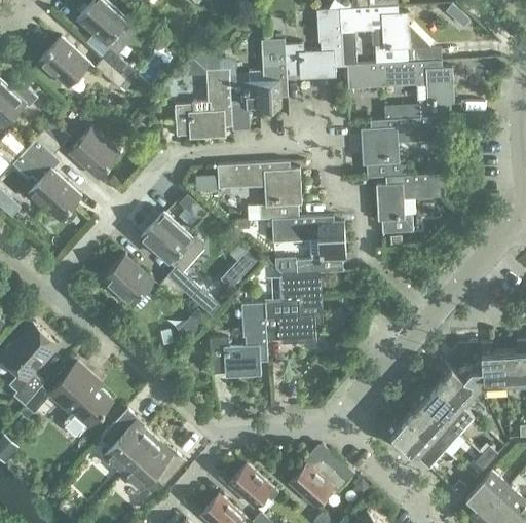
[(107,45),(128,22),(105,0),(95,0),(78,20),(107,45)]
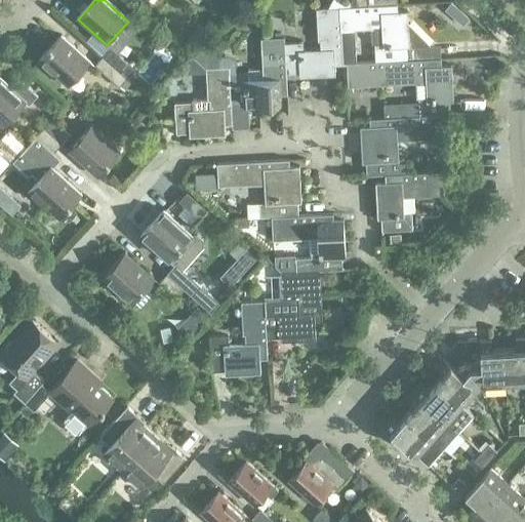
[(355,0),(356,9),(387,7),(386,0),(355,0)]
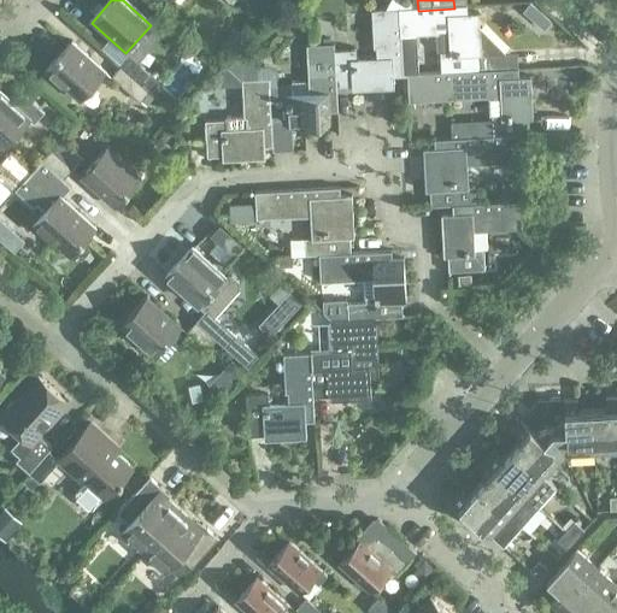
[(538,31),(548,22),(529,5),(519,15),(538,31)]
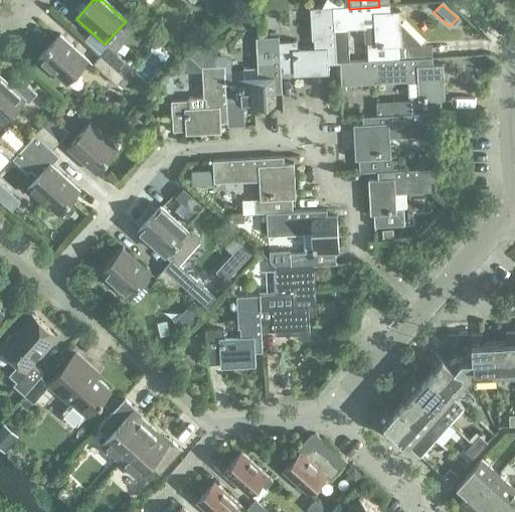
[(389,6),(379,7),(349,9),(332,10),(334,32),(364,30),(365,45),(367,45),(368,62),(422,60),(421,45),(401,46),(399,13),(389,13),(389,6)]
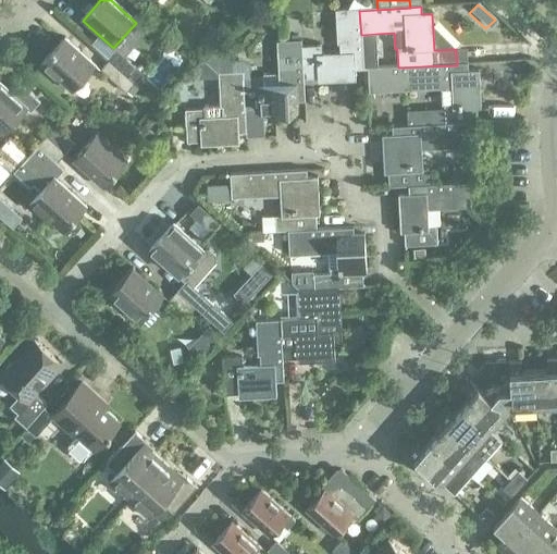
[(321,48),(301,49),(304,82),(318,81),(318,84),(356,83),(356,72),(362,71),(361,35),(359,11),(335,12),(336,47),(339,47),(339,56),(322,57),(321,48)]
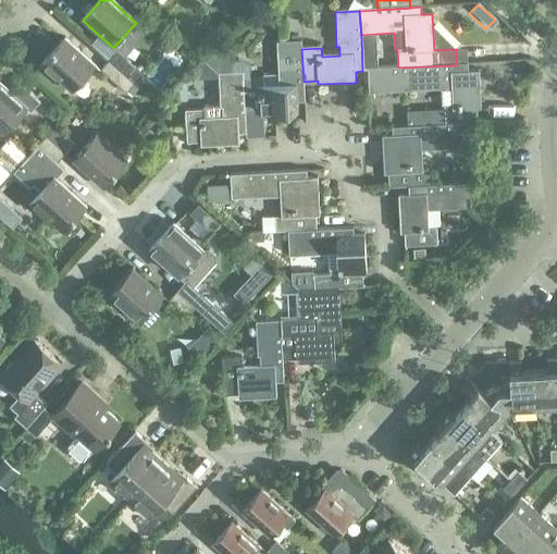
[(74,94),(96,68),(65,39),(42,65),(74,94)]
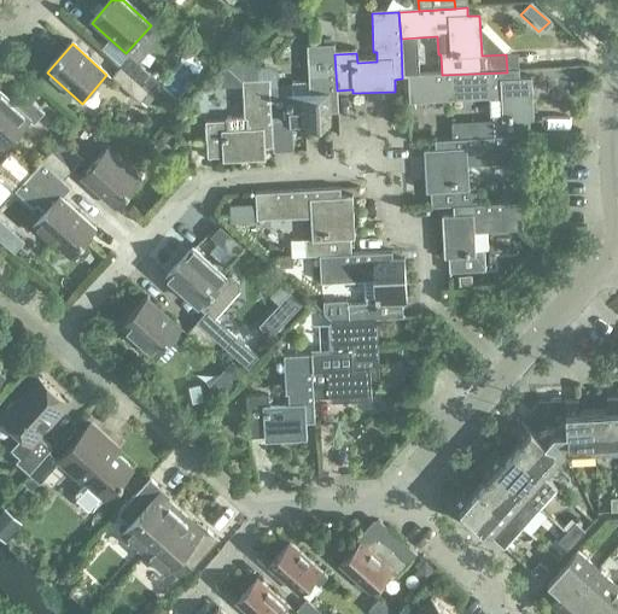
[(291,88),(269,89),(272,126),(287,124),(287,129),(330,127),(330,115),(338,115),(337,91),(334,54),(334,47),(307,48),(309,87),(312,87),(312,97),(292,98),(291,88)]
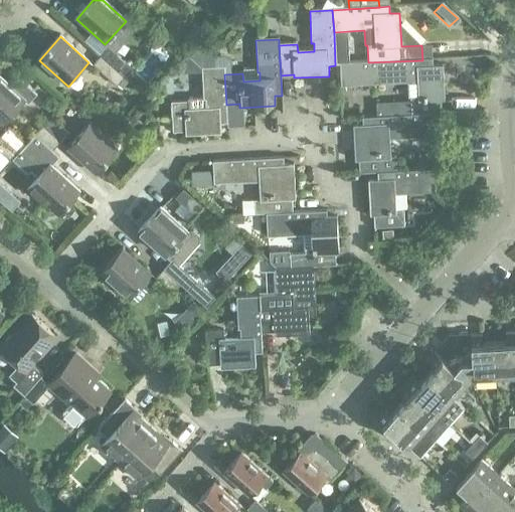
[(120,73),(128,64),(110,48),(102,57),(120,73)]
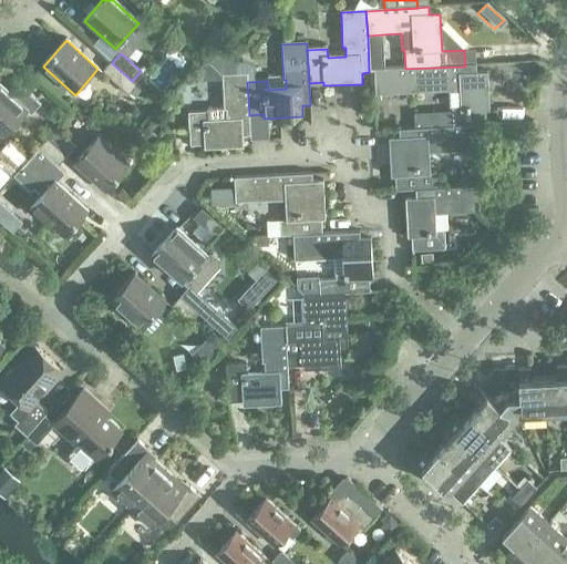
[(138,86),(132,81),(112,63),(103,73),(130,96),(138,86)]
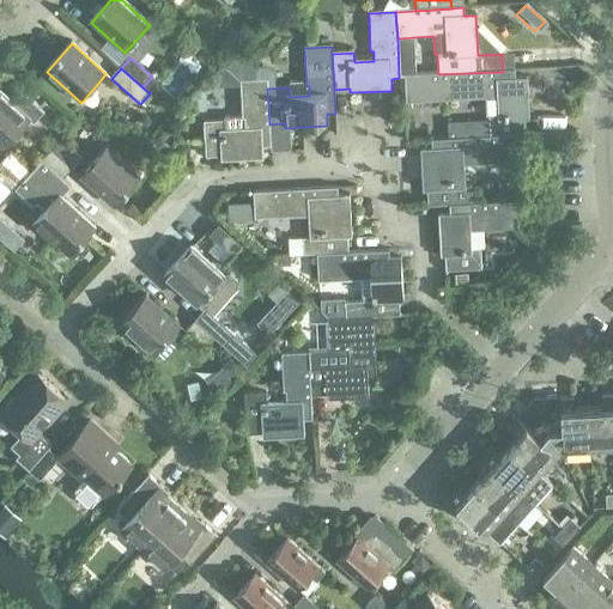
[(515,71),(503,72),(474,73),(448,74),(438,74),(431,75),(405,77),(406,103),(432,101),(449,101),(449,102),(487,99),(487,97),(497,97),(498,116),(489,117),(490,139),(516,136),(526,136),(525,121),(529,121),(527,79),(515,79),(515,71)]
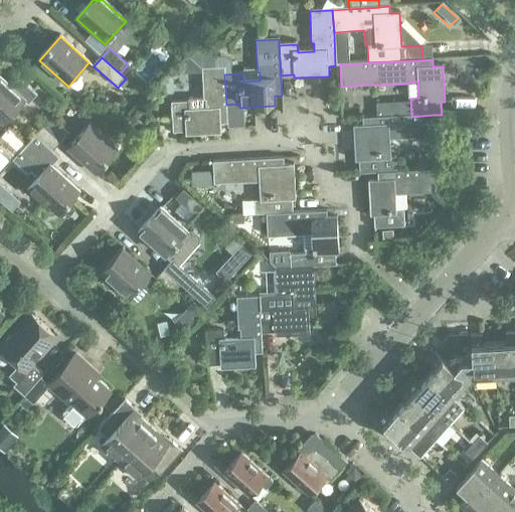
[(171,104),(171,118),(163,118),(164,126),(172,126),(172,134),(185,133),(186,137),(220,135),(220,125),(227,125),(226,105),(224,74),(224,68),(223,68),(223,62),(211,62),(211,69),(201,69),(203,102),(205,102),(205,110),(189,110),(189,103),(171,104)]
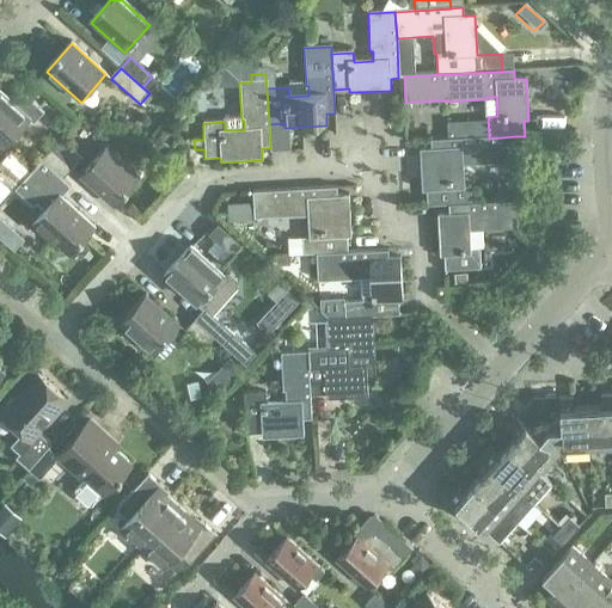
[(19,91),(10,100),(0,91),(0,142),(6,148),(31,122),(34,124),(43,112),(19,91)]
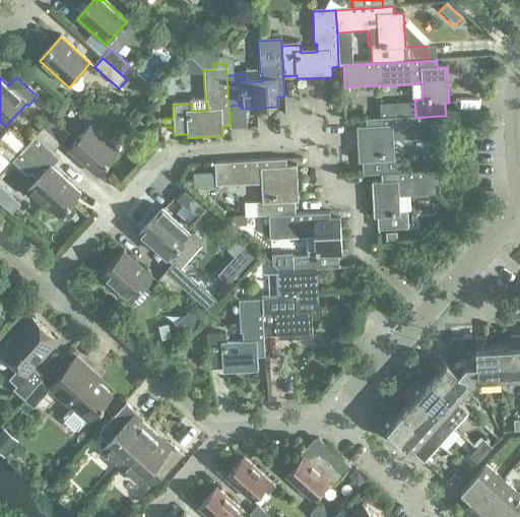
[(363,177),(381,176),(401,174),(400,159),(394,160),(393,141),(439,139),(438,116),(415,118),(366,120),(367,127),(356,128),(359,164),(363,164),(363,177)]
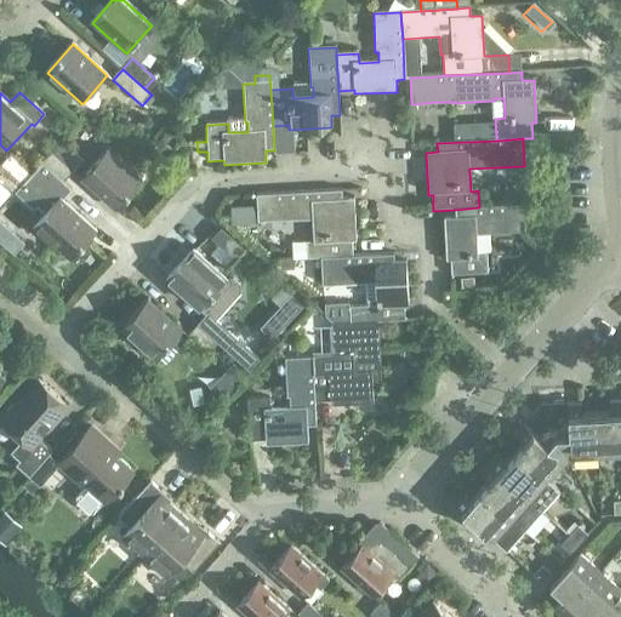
[(117,211),(142,182),(107,152),(83,180),(117,211)]
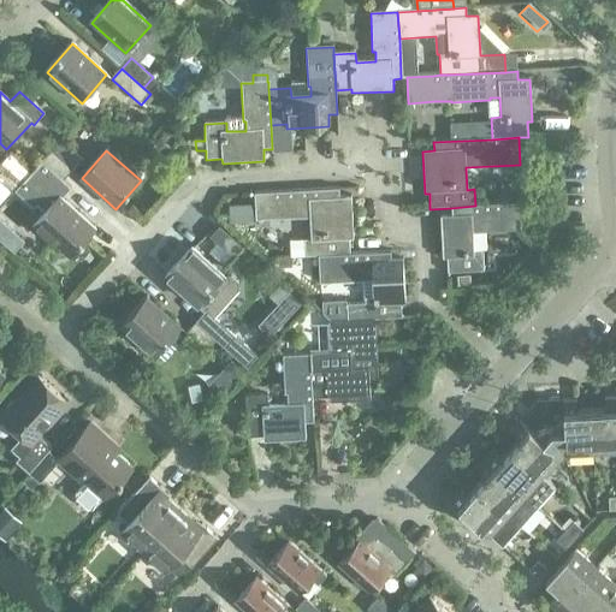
[(52,153),(42,162),(64,182),(73,171),(52,153)]
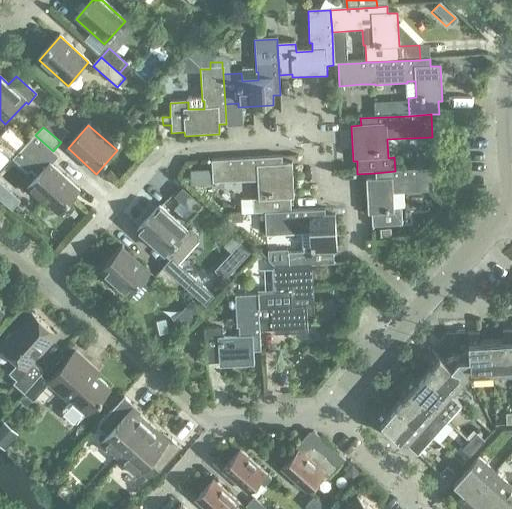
[(9,128),(2,137),(20,153),(27,144),(9,128)]
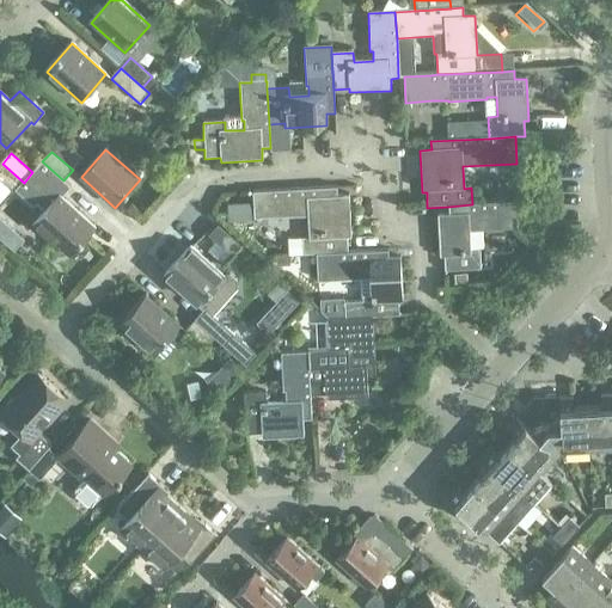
[(42,161),(32,172),(54,191),(63,180),(42,161)]
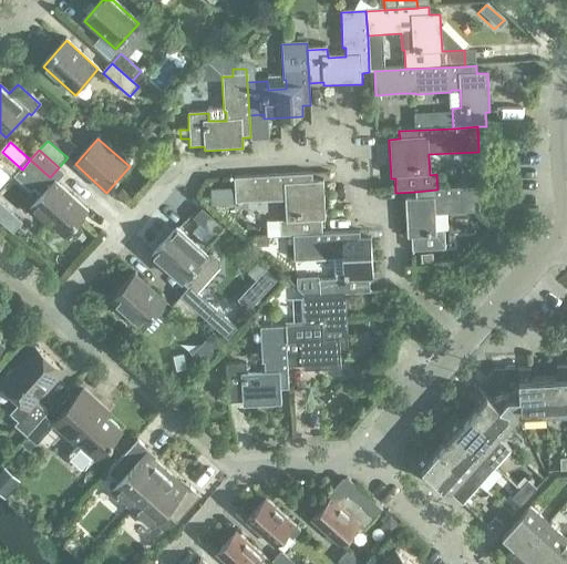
[(22,170),(2,152),(0,153),(0,168),(12,180),(22,170)]
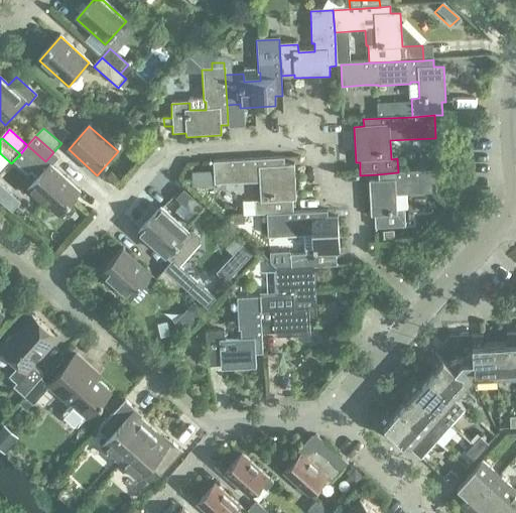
[(59,217),(81,193),(45,161),(27,145),(20,154),(33,166),(29,171),(38,179),(29,189),(59,217)]
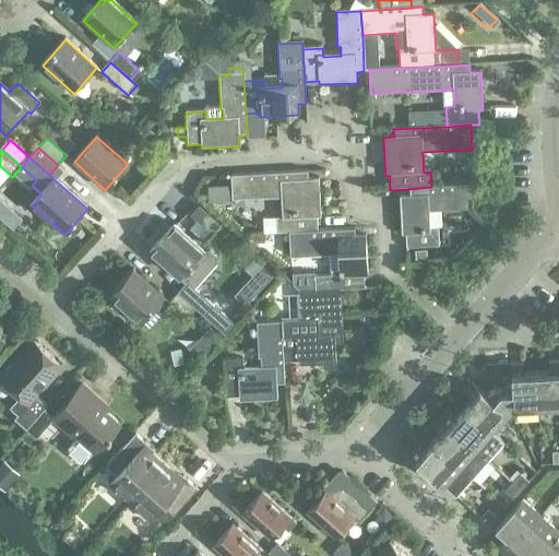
[(276,234),(294,234),(318,232),(317,217),(321,217),(319,179),(308,180),(308,173),(230,176),(232,201),(281,199),(282,219),(276,219),(276,234)]
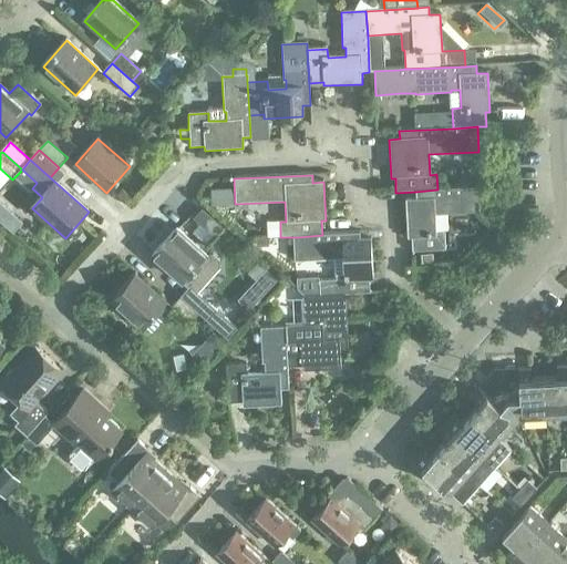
[(437,190),(415,192),(416,200),(405,200),(408,239),(411,238),(412,253),(445,252),(444,231),(436,232),(435,213),(444,213),(444,215),(480,213),(478,187),(437,190)]
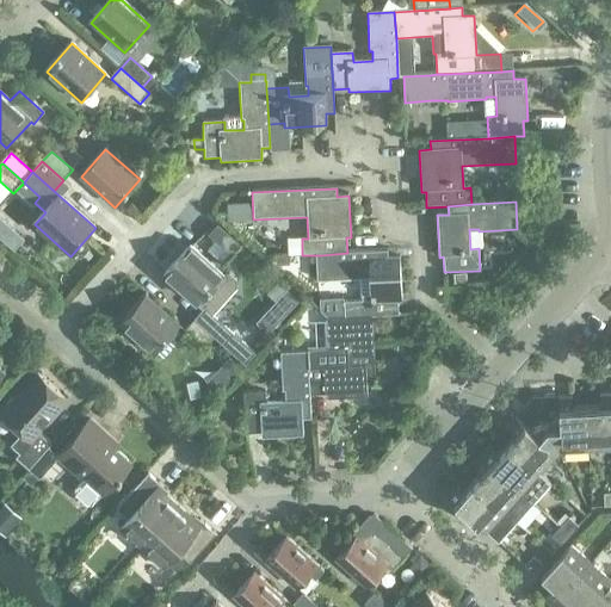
[(196,245),(218,265),(240,242),(218,222),(196,245)]
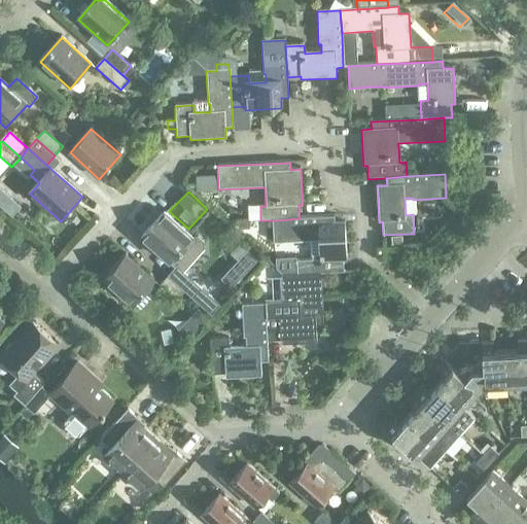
[(172,264),(176,268),(183,273),(204,249),(204,244),(199,239),(194,239),(164,213),(142,237),(172,264)]
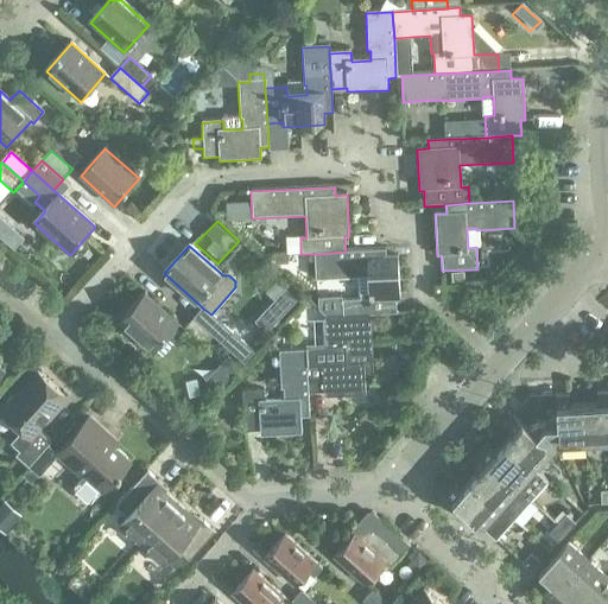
[(386,250),(346,252),(320,254),(321,280),(358,279),(358,277),(368,275),(369,296),(360,296),(361,317),(371,317),(397,315),(396,299),(400,299),(398,258),(386,259),(386,250)]
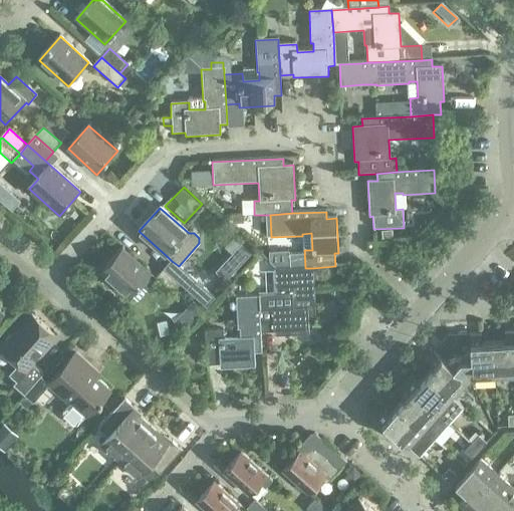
[(261,226),(269,226),(268,216),(260,217),(261,226)]
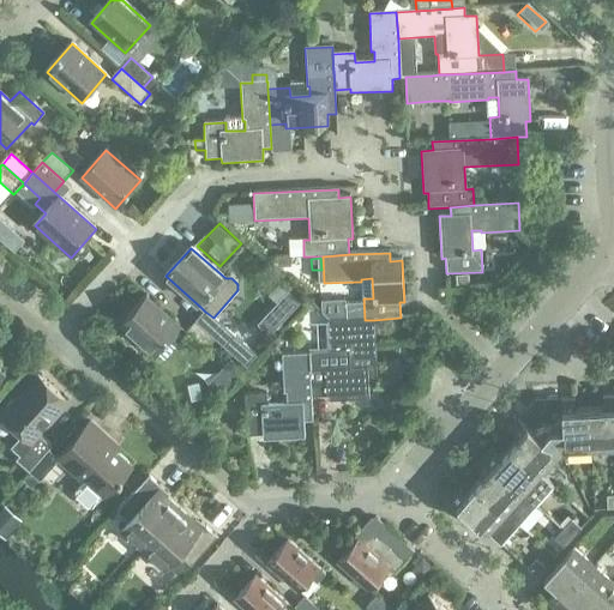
[(156,356),(181,328),(146,297),(121,326),(156,356)]
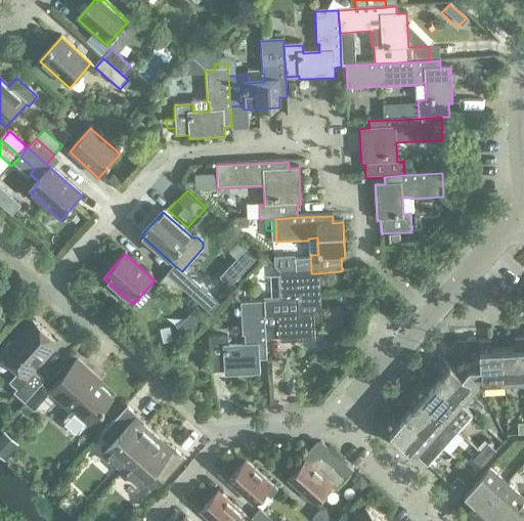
[(185,292),(193,283),(182,271),(175,266),(167,275),(185,292)]
